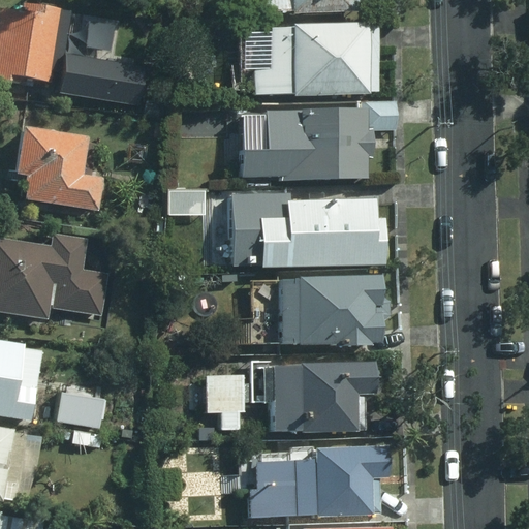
[(258,0),(258,9),(291,9),(291,11),(362,9),(362,0),(258,0)]
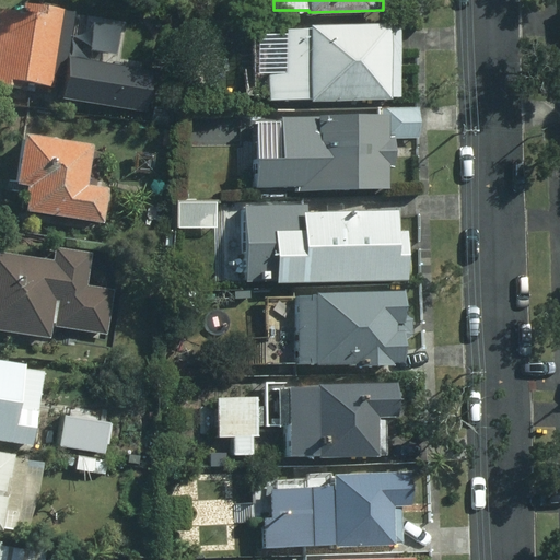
[(22,8),(0,6),(0,83),(33,89),(34,82),(51,84),(56,59),(70,60),(78,8),(22,1),(22,8)]
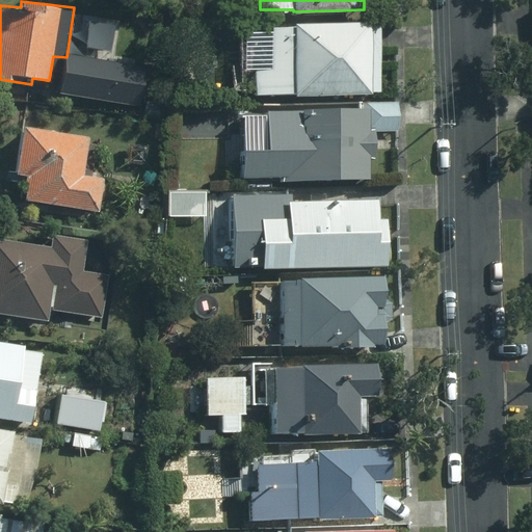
[(371,90),(380,90),(379,23),(369,23),(369,20),(293,22),(293,25),(270,26),(271,38),(257,43),(256,95),(294,92),(294,95),(372,92),(371,90)]
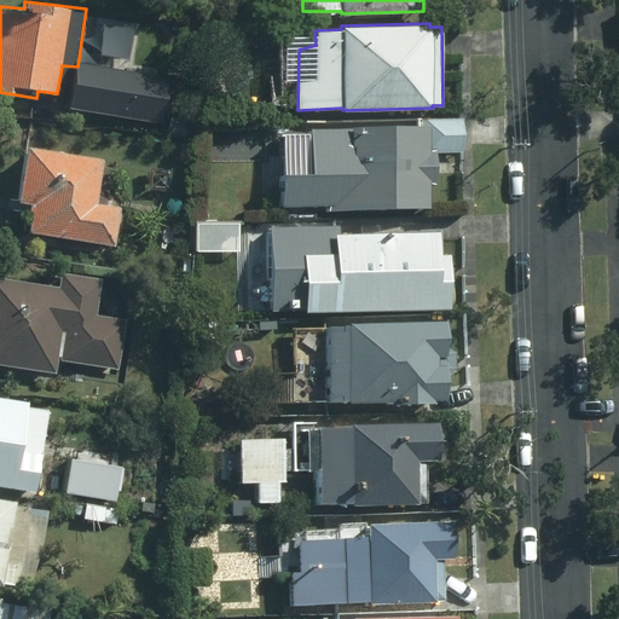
[(324,197),(325,210),(431,207),(429,185),(435,185),(434,151),(462,151),(461,117),(420,119),(420,126),(324,127),(307,142),(310,180),(324,197)]
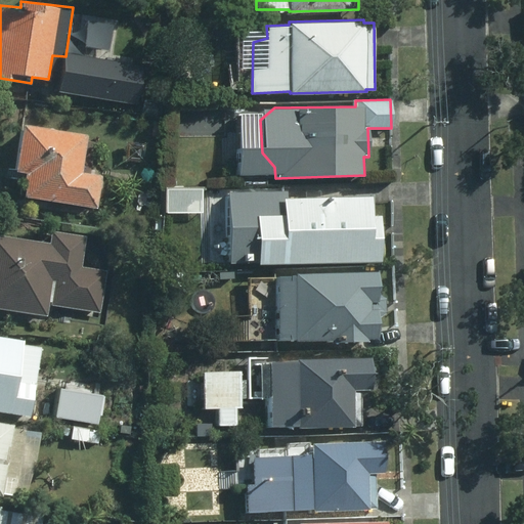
[(185,119),(184,104),(167,104),(167,119),(185,119)]
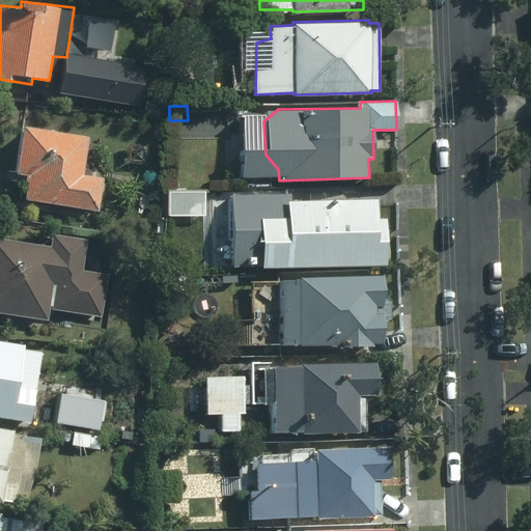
[(83,173),(88,136),(23,123),(14,173),(25,175),(23,183),(26,183),(23,199),(98,213),(104,177),(83,173)]
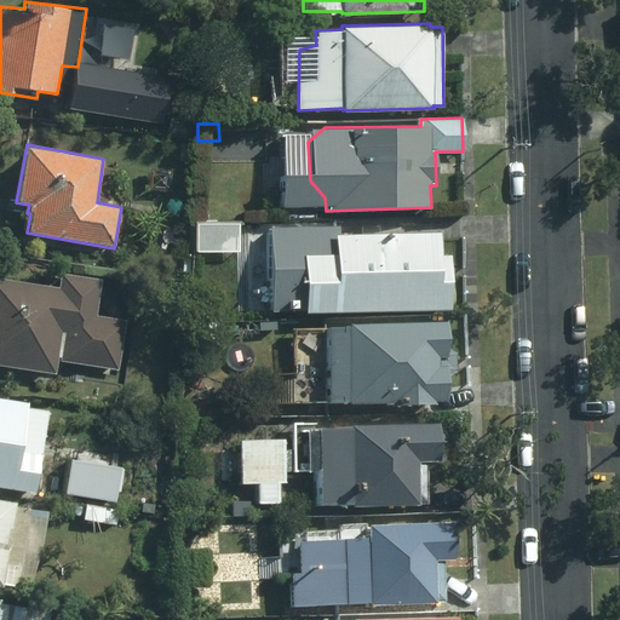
[(242,220),(194,220),(194,275),(241,275),(242,220)]
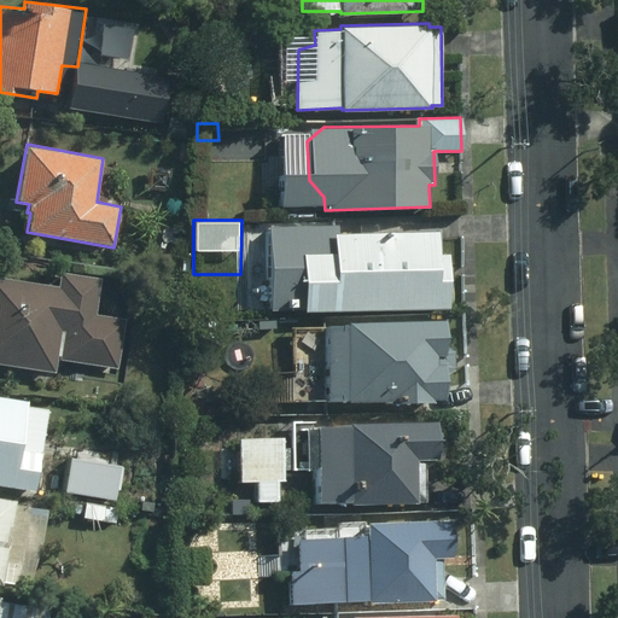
[(304,308),(304,312),(449,309),(449,252),(438,254),(438,232),(333,233),(334,237),(303,238),(304,272),(267,273),(267,309),(304,308)]
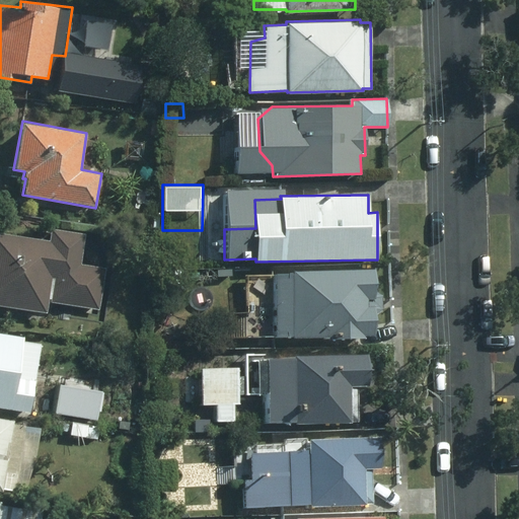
[(48,240),(0,232),(0,306),(46,313),(51,277),(54,277),(50,301),(99,309),(105,268),(80,264),(85,233),(50,228),(48,240)]
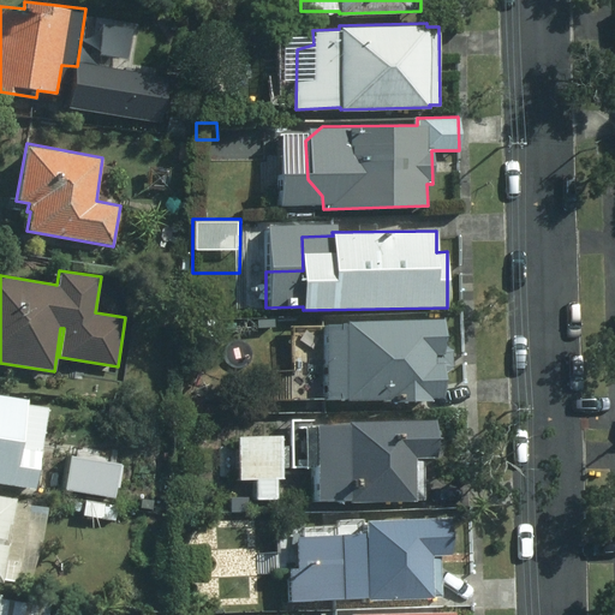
[(445,341),(442,318),(342,320),(342,324),(323,326),(326,399),(387,398),(387,402),(431,402),(430,398),(442,396),(441,372),(452,366),(452,350),(445,341)]
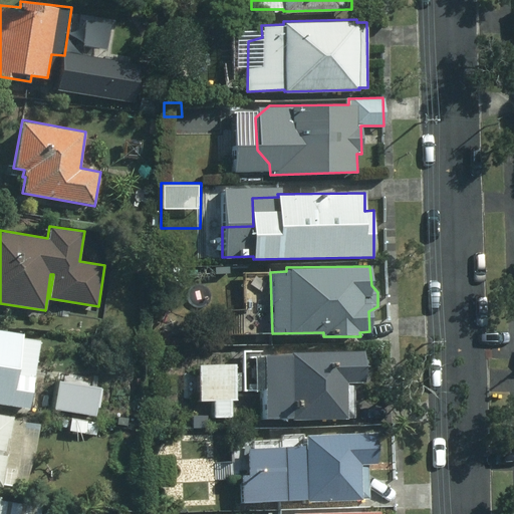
[(17,372),(21,333),(0,329),(0,403),(28,408),(34,375),(17,372)]
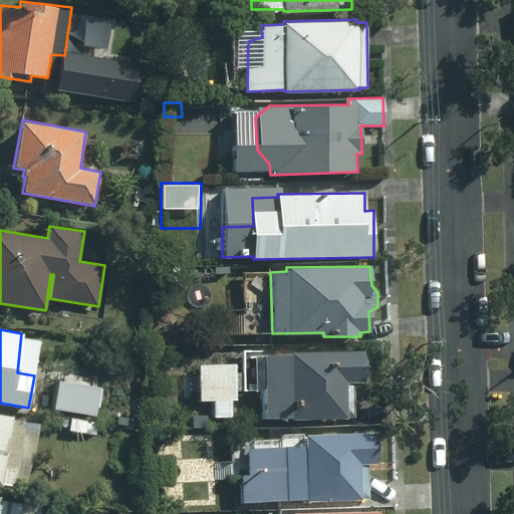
[(363,382),(362,351),(290,352),(290,354),(263,355),(265,420),(291,419),(291,421),(347,420),(347,416),(354,416),(353,382),(363,382)]
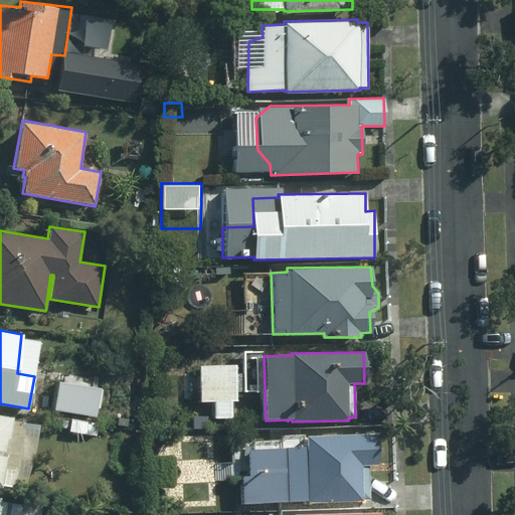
[(236,401),(235,364),(198,365),(199,401),(213,401),(214,418),(231,417),(231,401),(236,401)]
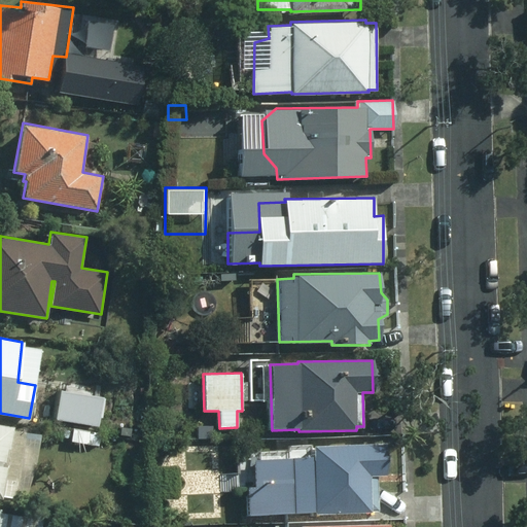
[(12,430),(13,427),(0,424),(0,500),(1,501),(7,496),(25,498),(34,467),(38,434),(12,430)]
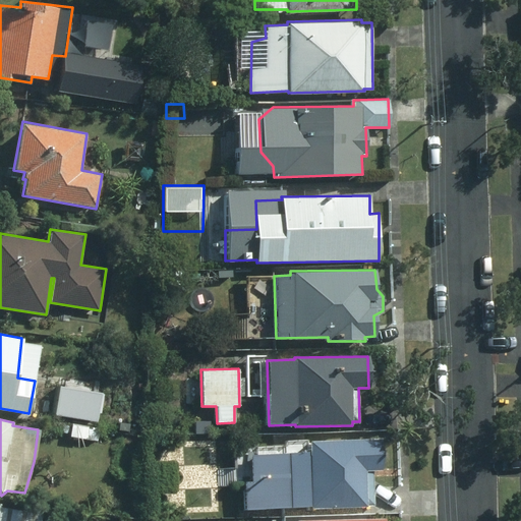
[(211,420),(194,420),(194,432),(211,432),(211,420)]
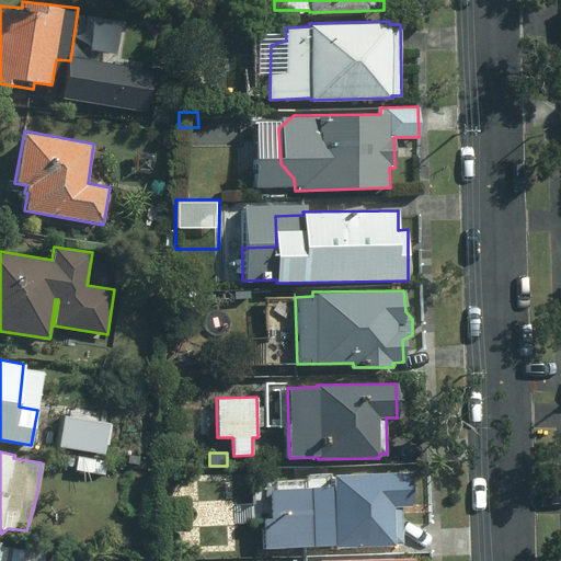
[(109,460),(78,455),(76,469),(106,474),(109,460)]
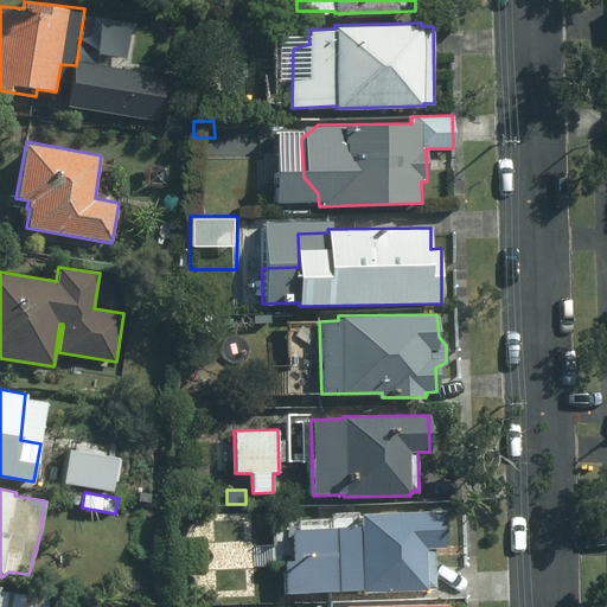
[(445,548),(442,510),(359,512),(359,528),(292,530),(292,561),(282,562),(282,589),(360,588),(360,593),(436,590),(435,547),(445,548)]
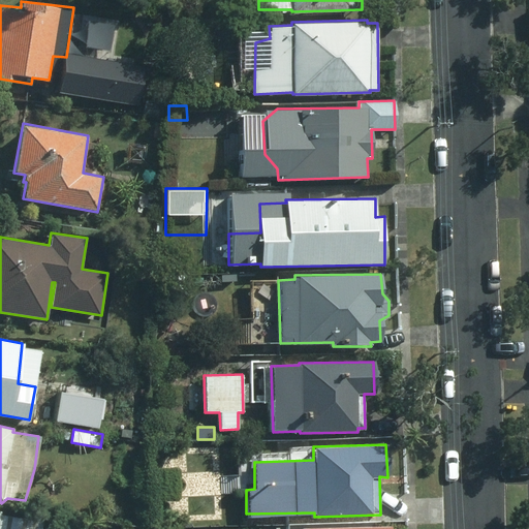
[(41,528),(42,521),(0,514),(0,512),(0,510),(0,528),(41,528)]
